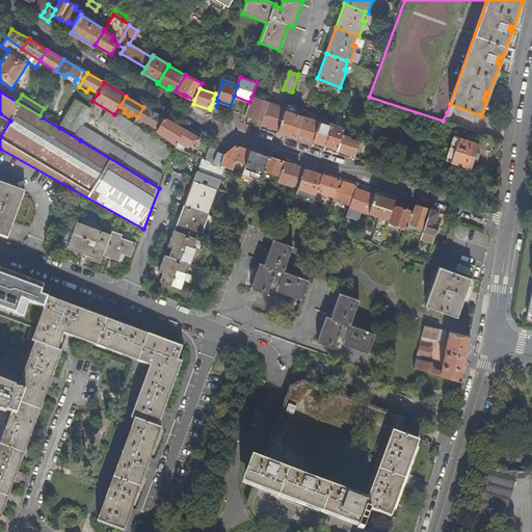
[(251,118),(262,123),(269,103),(251,97),(249,102),(245,115),(251,117),(251,118)]
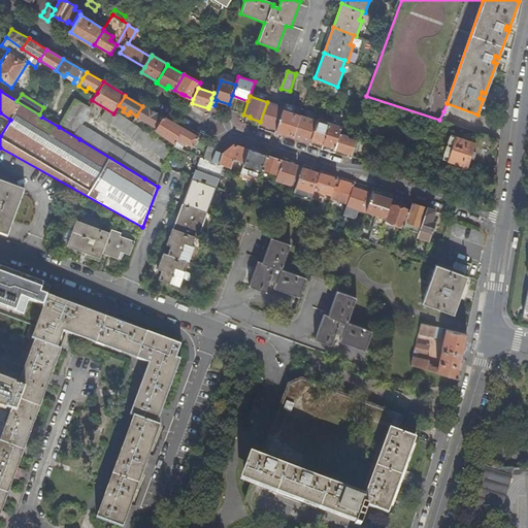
[(259,124),(276,129),(283,110),(284,108),(267,102),(260,122),(259,124)]
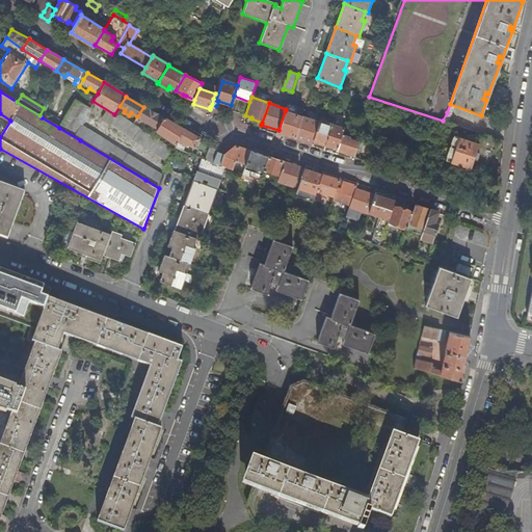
[(64,120),(59,128),(80,140),(89,112),(76,104),(67,121),(64,120)]
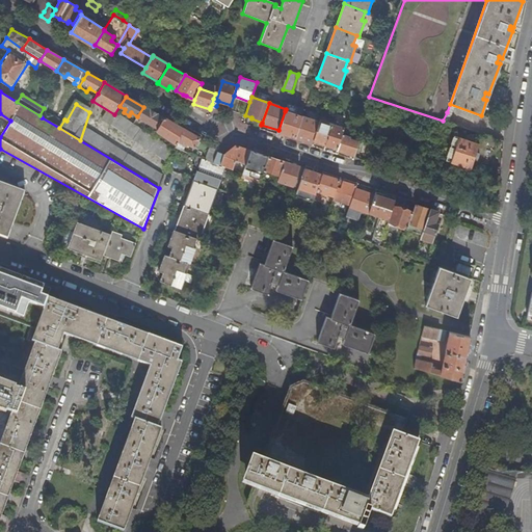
[(137,116),(158,128),(164,118),(143,107),(137,116)]
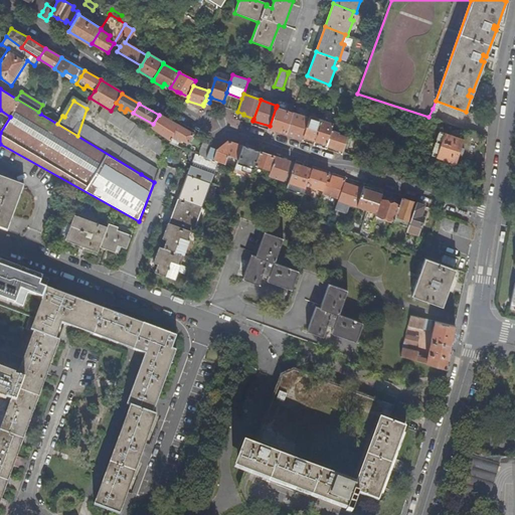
[(269,128),(286,133),(293,114),(276,108),(270,126),(269,128)]
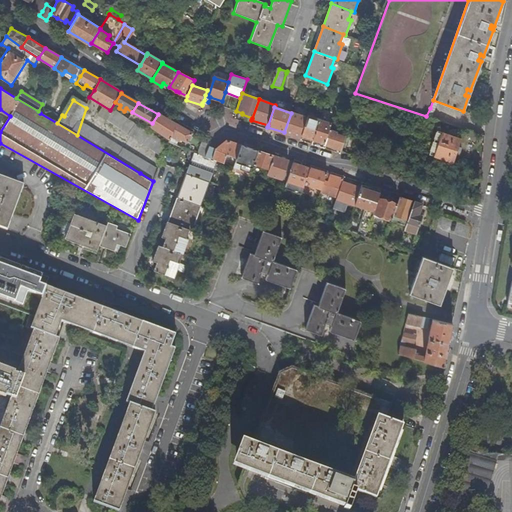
[(43,108),(40,113),(57,123),(62,115),(52,109),(50,112),(43,108)]
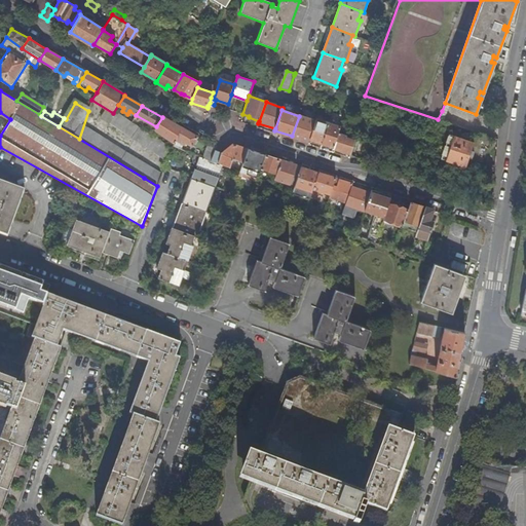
[(109,122),(167,161),(173,149),(116,111),(109,122)]
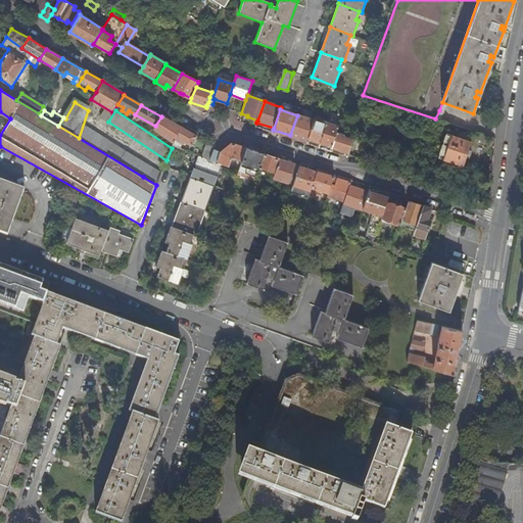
[(154,129),(174,143),(175,139),(180,126),(161,115),(161,116),(155,126),(154,129)]
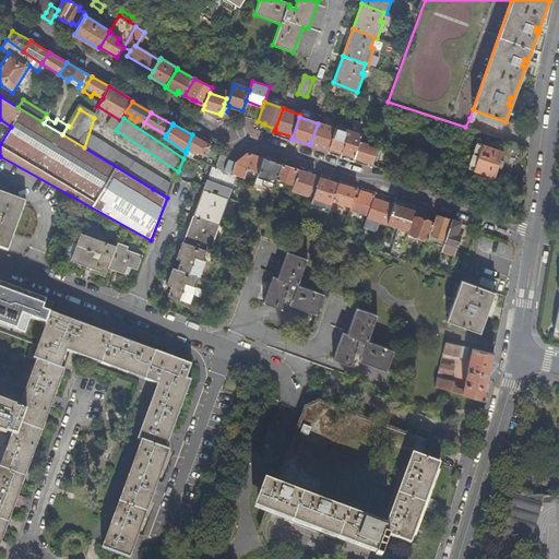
[(328,151),(330,147),(335,129),(318,123),(310,144),(328,151)]
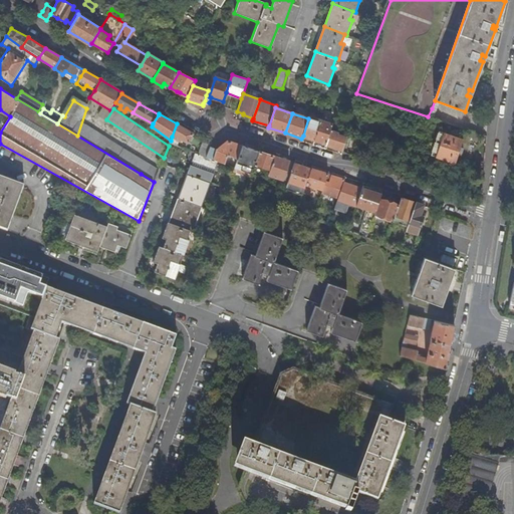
[(303,136),(315,140),(321,120),(309,116),(308,118),(303,136)]
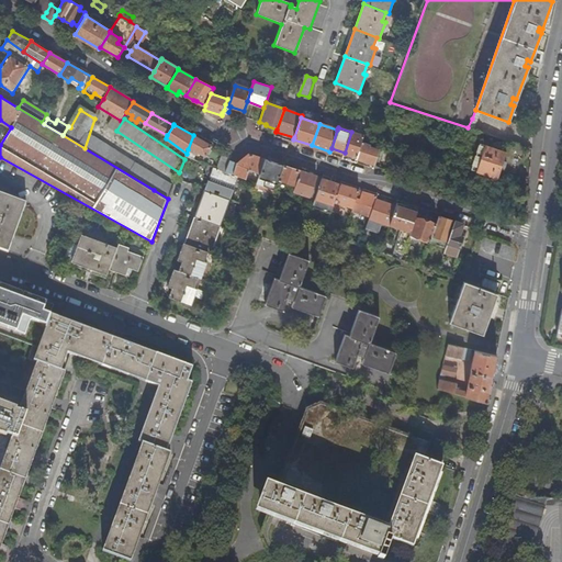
[(345,153),(357,157),(362,141),(363,136),(351,132),(345,153)]
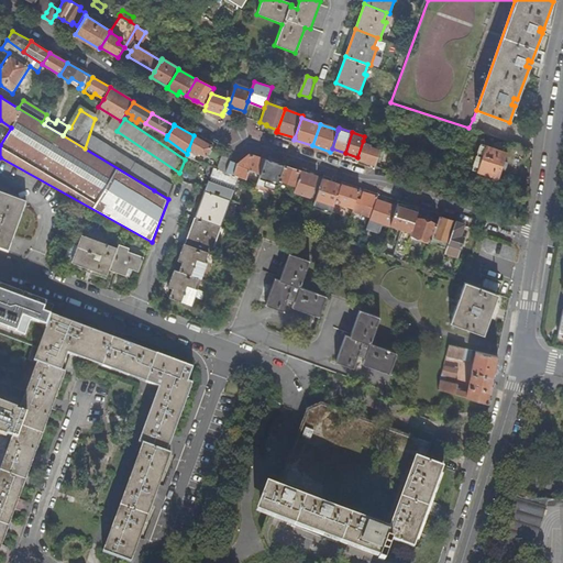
[(94,135),(85,148),(154,190),(168,199),(168,200),(174,186),(94,135)]
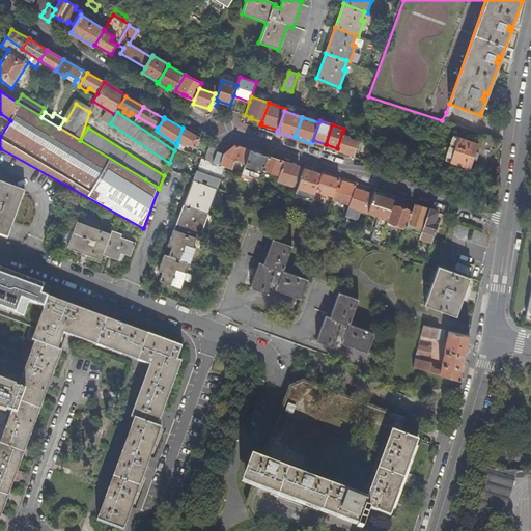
[(183,128),(177,141),(187,146),(188,144),(194,148),(199,138),(183,128)]
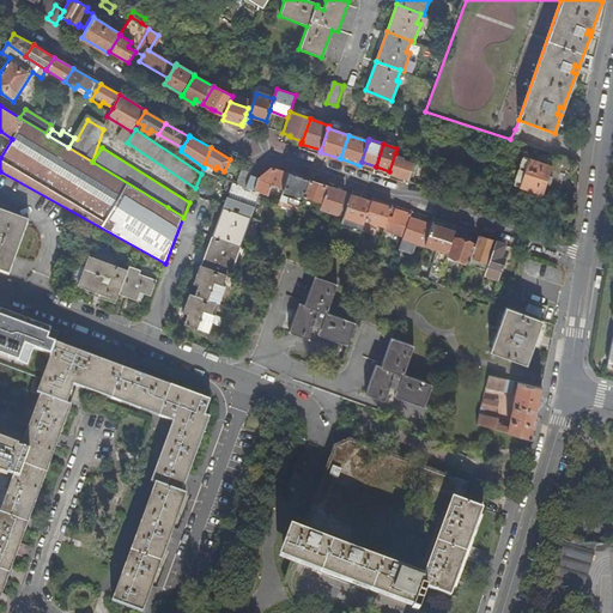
[(388,174),(408,180),(414,164),(402,161),(404,157),(395,153),(389,171),(388,174)]
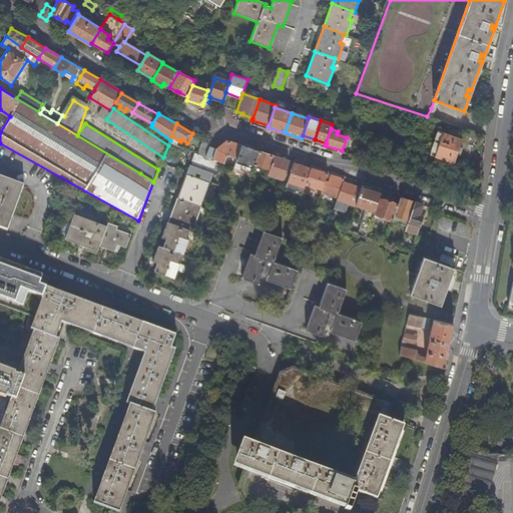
[(462,138),(439,131),(431,154),(454,162),(462,138)]
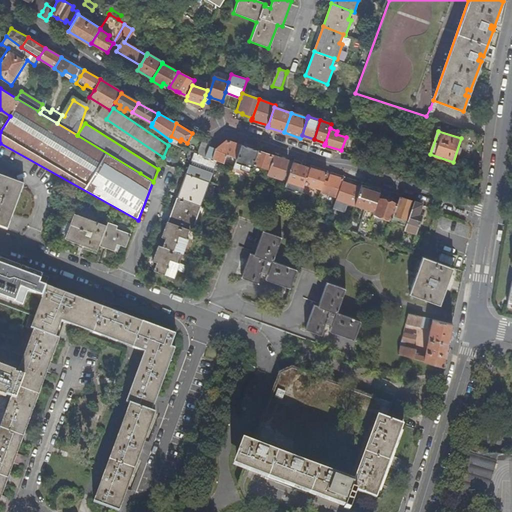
[(204,138),(198,153),(189,150),(185,158),(191,160),(187,172),(198,176),(205,156),(210,144),(211,141),(204,138)]
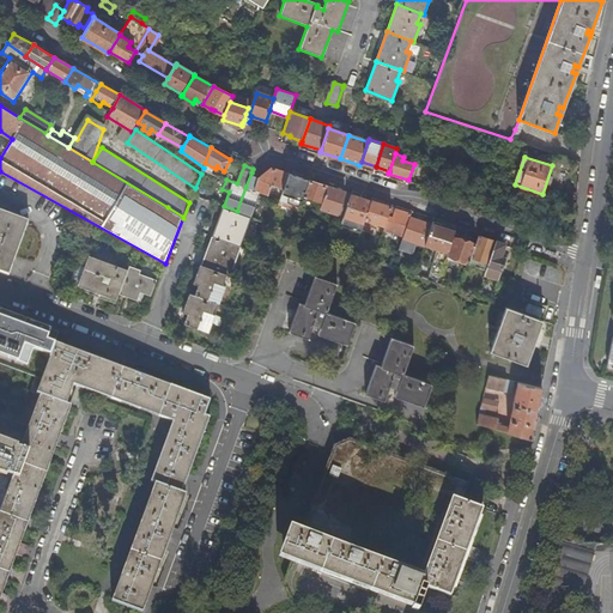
[(252,173),(246,187),(237,211),(256,218),(265,194),(268,194),(272,184),(284,189),(290,174),(281,170),(272,168),(252,173)]
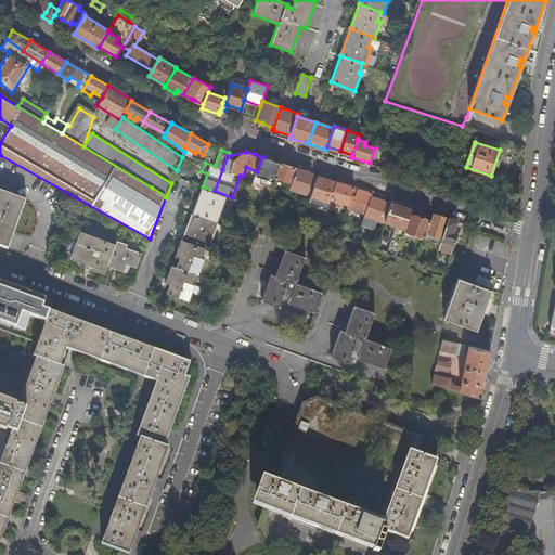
[(262,157),(257,171),(250,189),(269,195),(275,177),(280,163),(271,160),(262,157)]
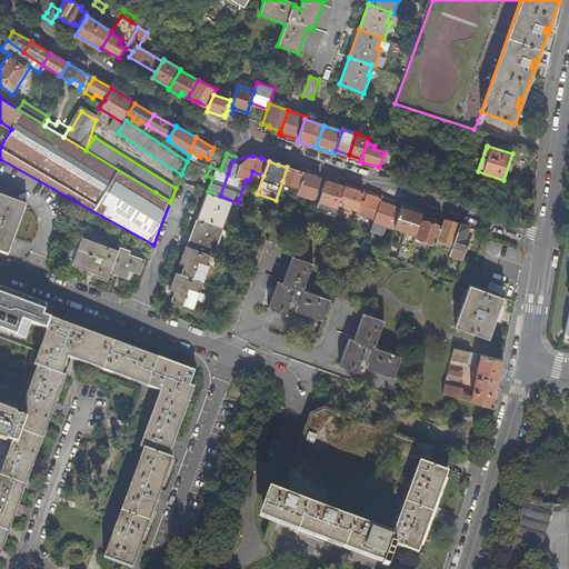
[(287,167),(282,181),(299,187),(303,172),(296,170),(287,167)]
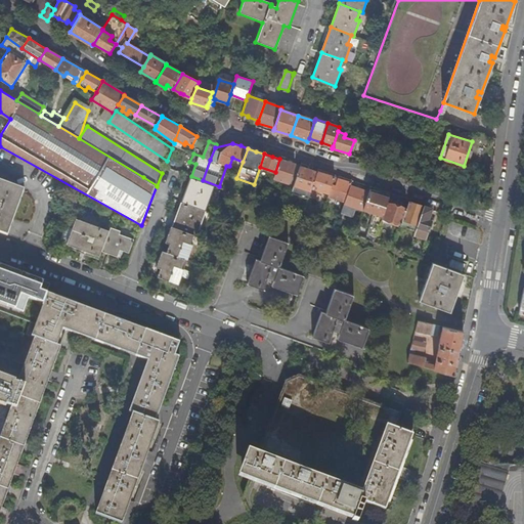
[(279,159),(275,172),(274,177),(295,184),(301,166),(291,163),(279,159)]
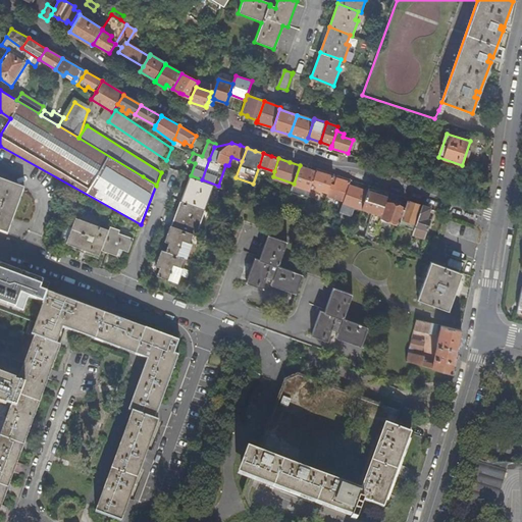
[(308,168),(300,165),(294,184),(292,189),(308,195),(311,187),(316,170),(308,168)]
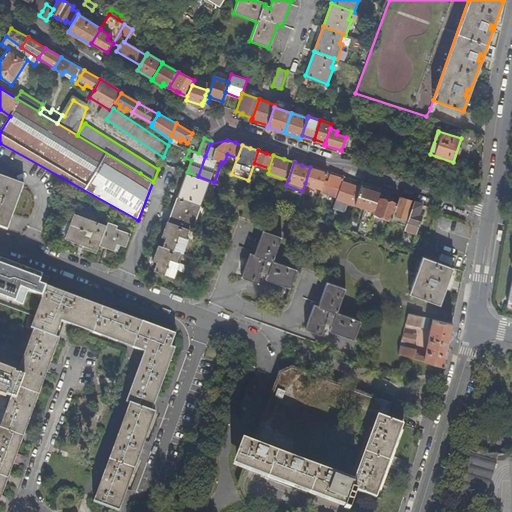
[(318,170),(310,167),(305,183),(309,184),(322,189),(327,173),(318,170)]
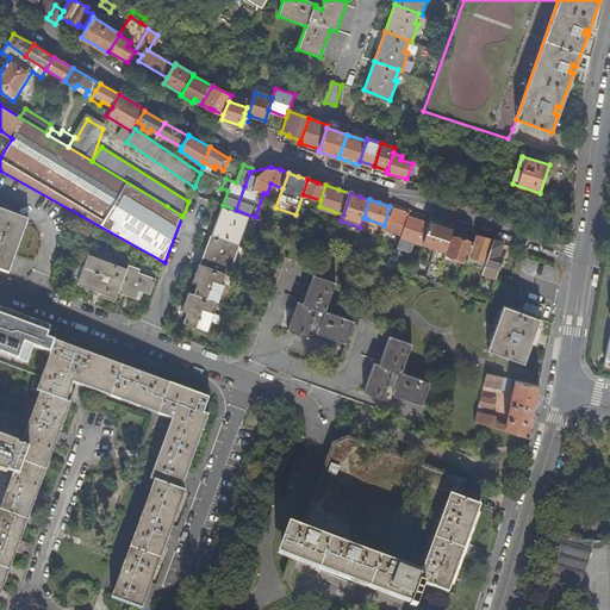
[(219,206),(200,265),(197,263),(191,282),(195,284),(192,294),(187,293),(180,311),(185,312),(181,323),(206,332),(212,313),(210,312),(213,302),(216,303),(223,285),(219,284),(223,273),(228,274),(248,216),(219,206)]
